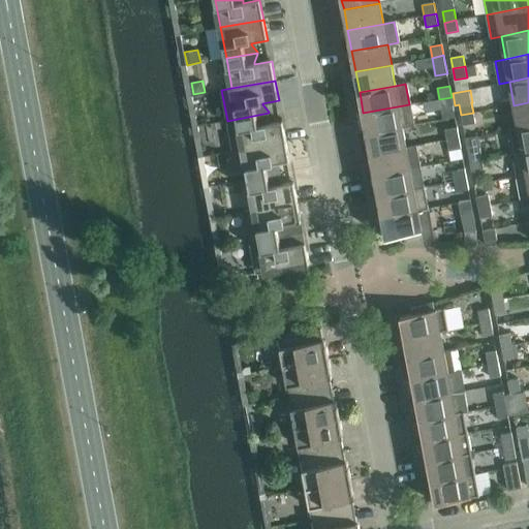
[(441,110),(454,107),(452,97),(439,99),(441,110)]
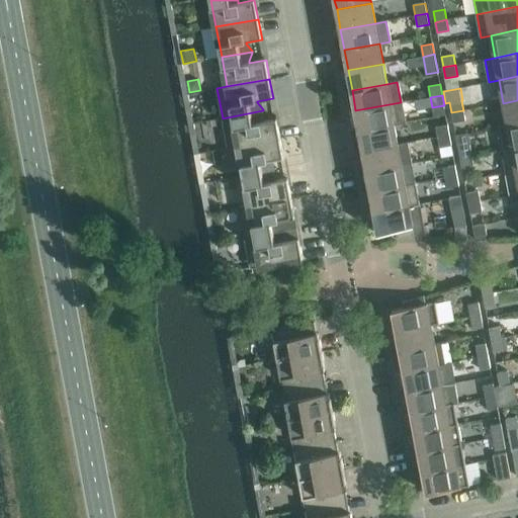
[(517,100),(503,103),(507,125),(517,123),(517,100)]
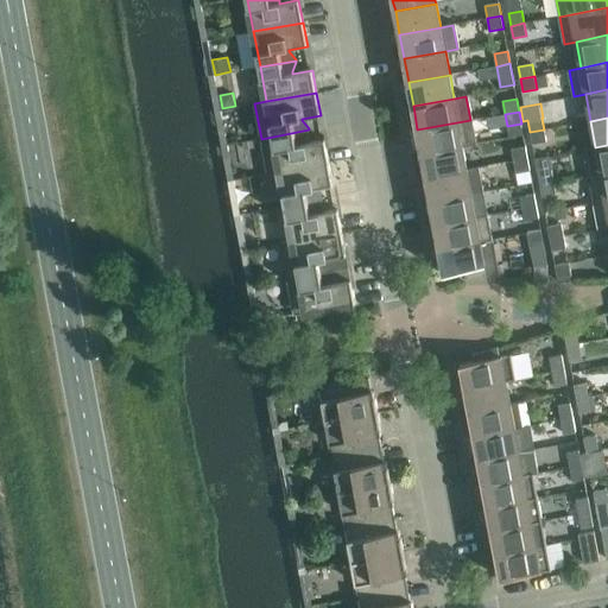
[(422,153),(463,146),(475,144),(470,120),(417,130),(422,153)]
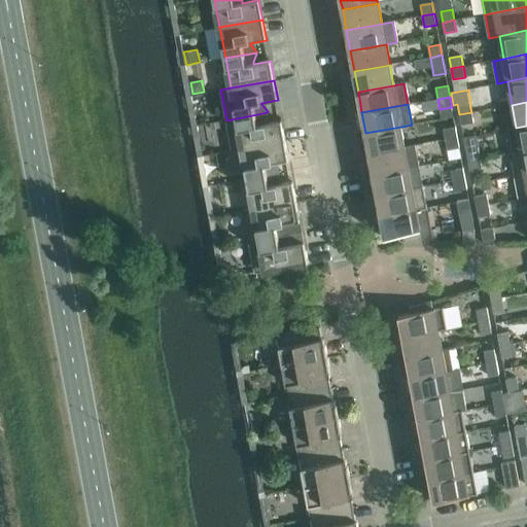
[(265,125),(265,123),(268,114),(268,112),(226,120),(232,151),(242,149),(242,148),(285,141),(281,121),(265,125)]
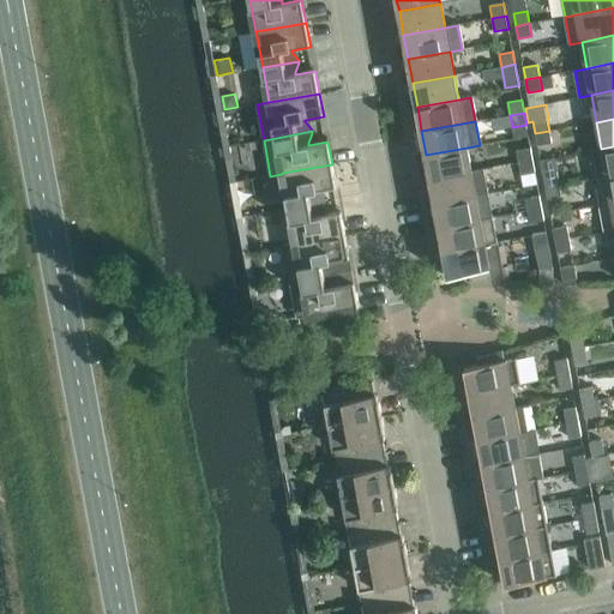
[(537,146),(552,143),(549,131),(535,133),(537,146)]
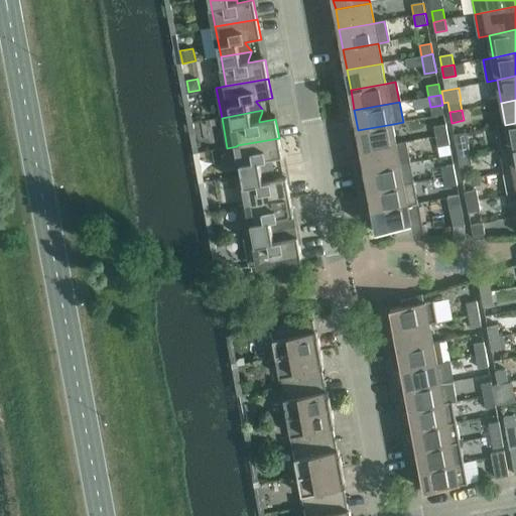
[(505,125),(495,127),(500,150),(515,146),(515,123),(505,125)]
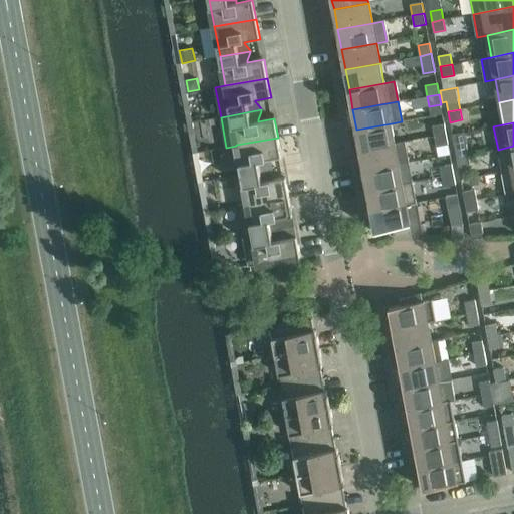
[(396,144),(392,123),(356,130),(360,150),(396,144)]
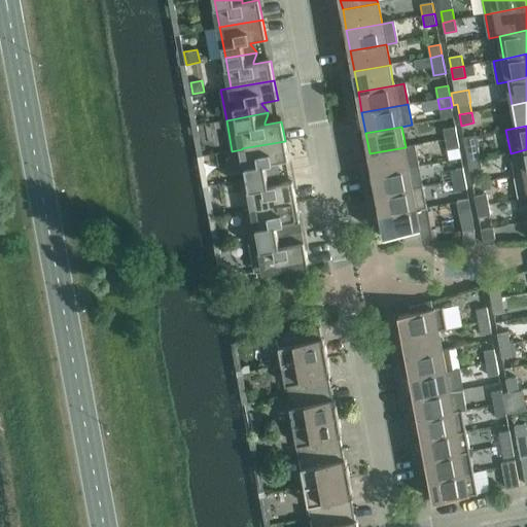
[(455,127),(444,130),(445,140),(457,138),(455,127)]
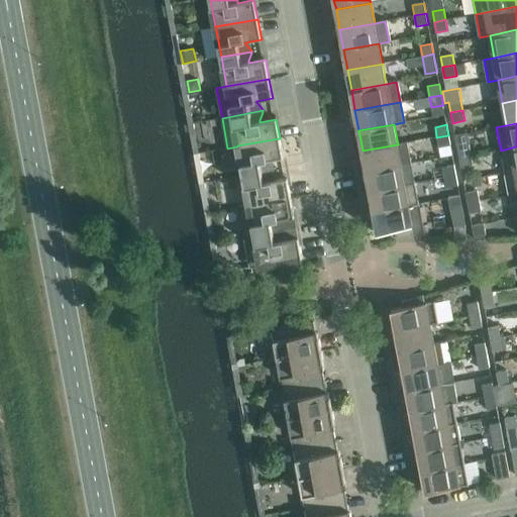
[(438,147),(450,145),(448,135),(436,137),(438,147)]
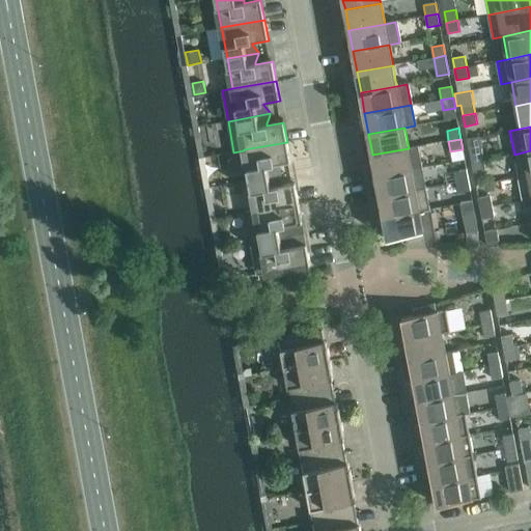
[(274,165),(291,162),(287,142),(244,149),(244,150),(250,180),(281,174),(281,173),(275,166),(274,165)]
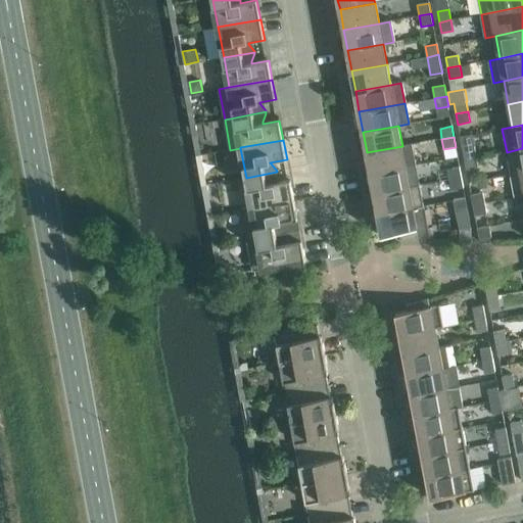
[(371,174),(416,164),(412,144),(402,146),(367,152),(371,174)]
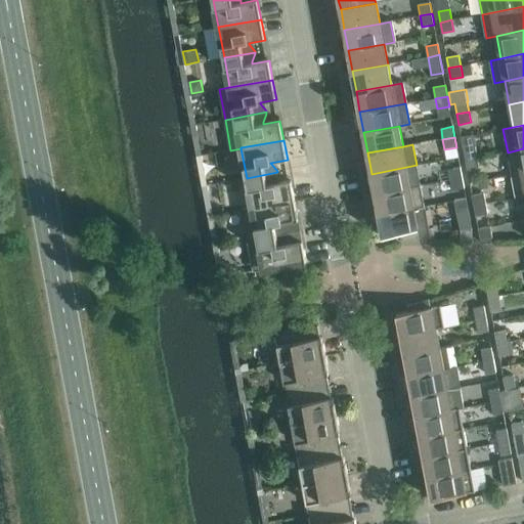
[(475,147),(464,149),(466,160),(477,158),(475,147)]
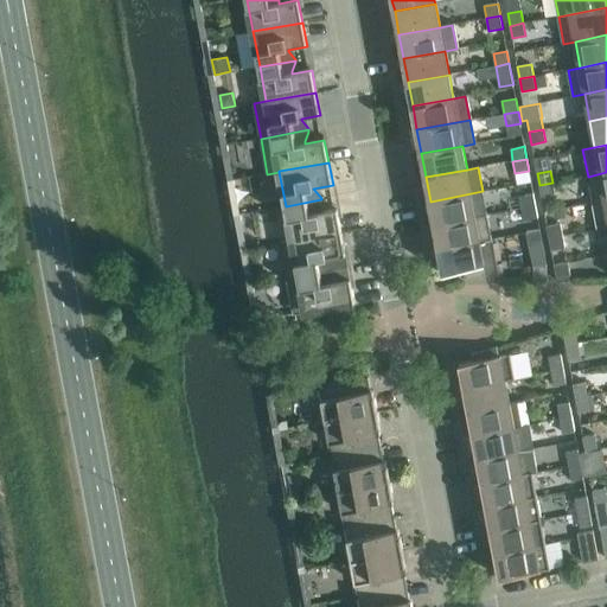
[(606,172),(588,177),(593,203),(606,199),(606,172)]
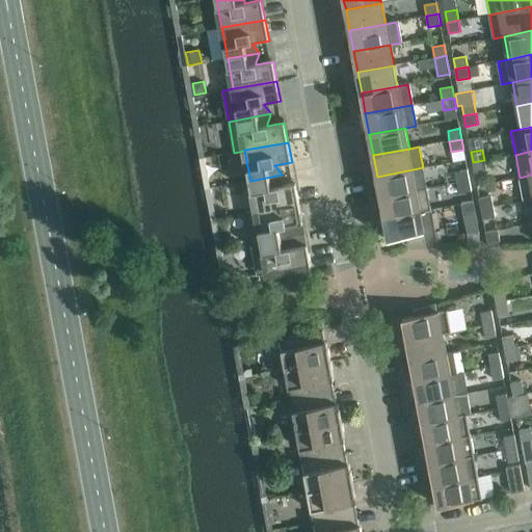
[(474,173),(486,170),(484,160),(473,162),(474,173)]
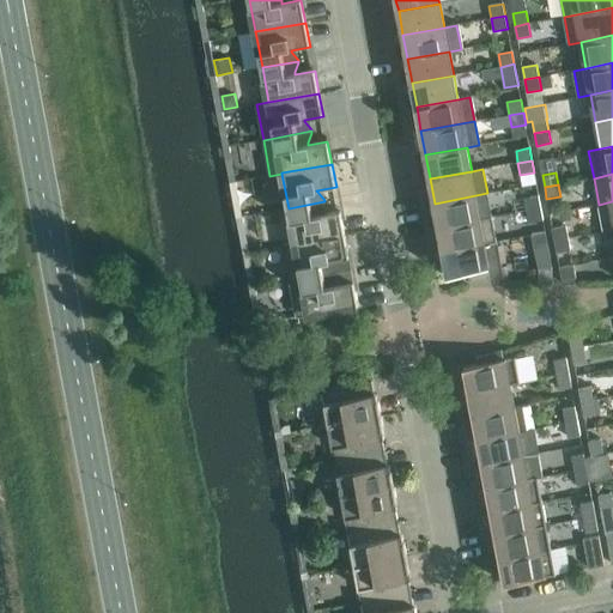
[(438,228),(492,217),(487,193),(435,204),(438,228)]
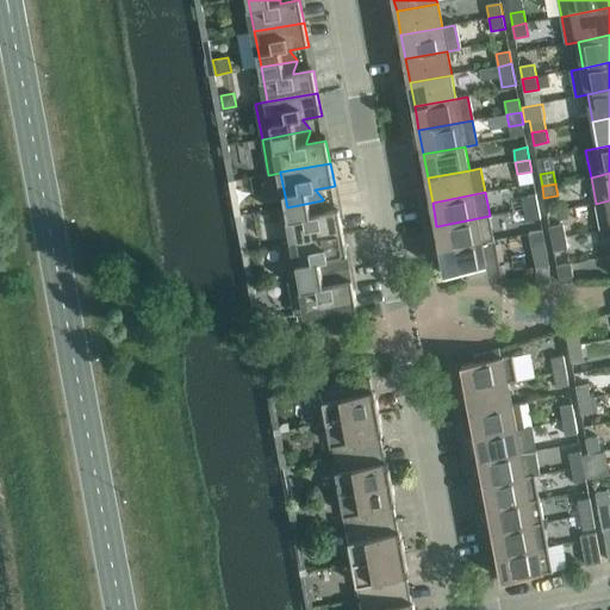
[(536,194),(522,198),(524,210),(539,207),(536,194)]
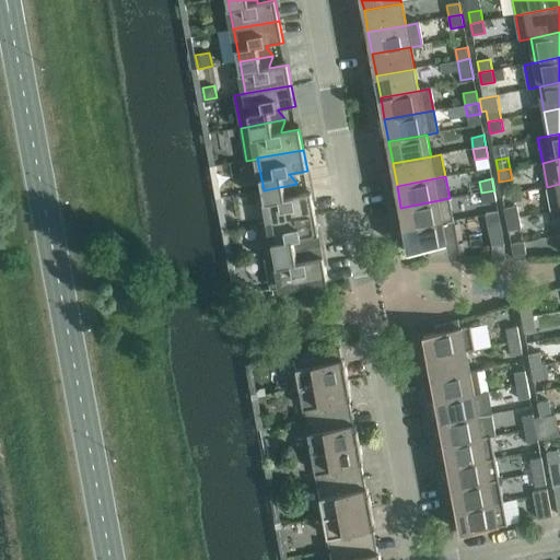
[(293,196),(293,195),(296,186),(296,184),(264,190),(269,222),(315,214),(311,194),(293,196)]
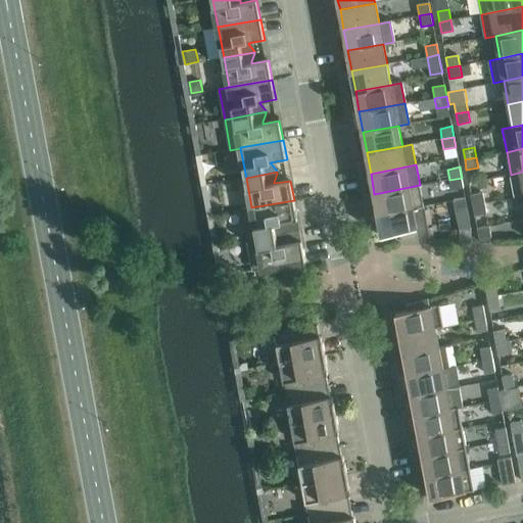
[(515,198),(522,196),(522,172),(511,175),(515,198)]
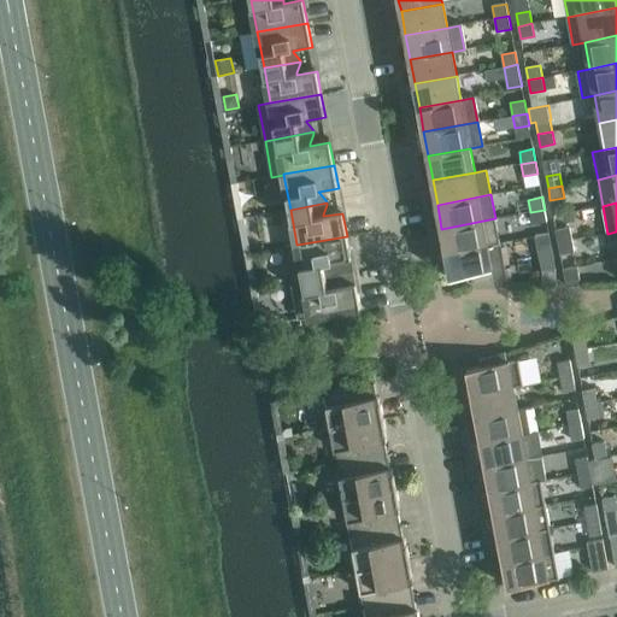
[(533,224),(547,222),(545,210),(530,212),(533,224)]
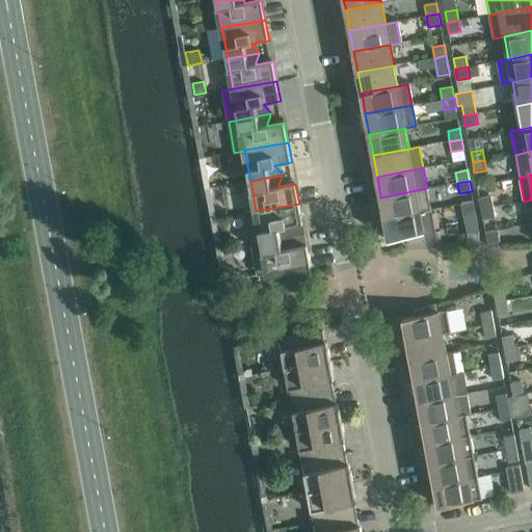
[(384,218),(431,209),(427,188),(380,197),(384,218)]
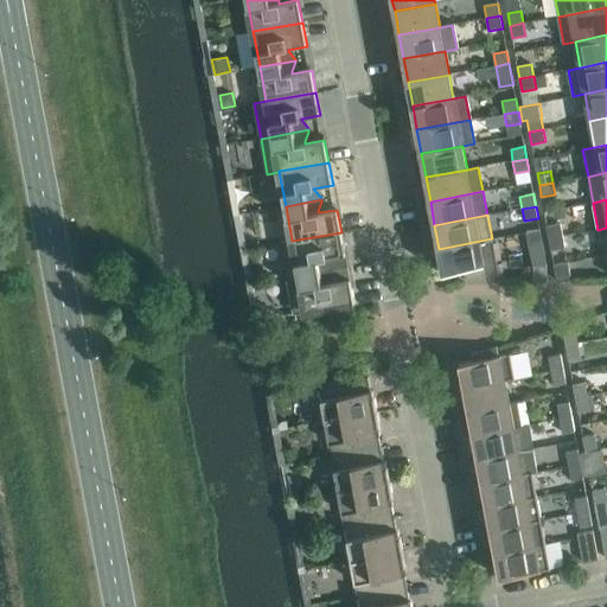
[(561,223),(547,227),(549,238),(563,236),(561,223)]
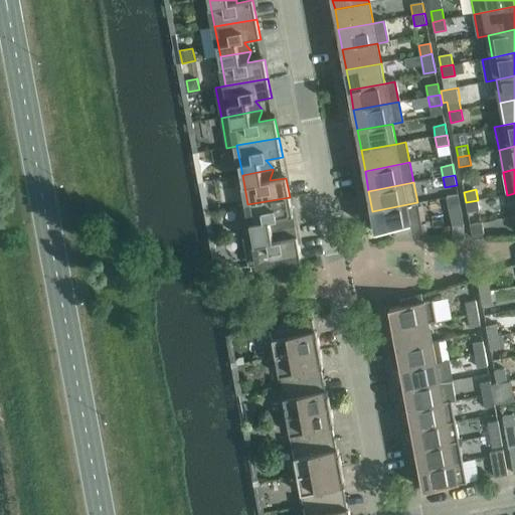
[(447,197),(449,208),(460,205),(458,195),(447,197)]
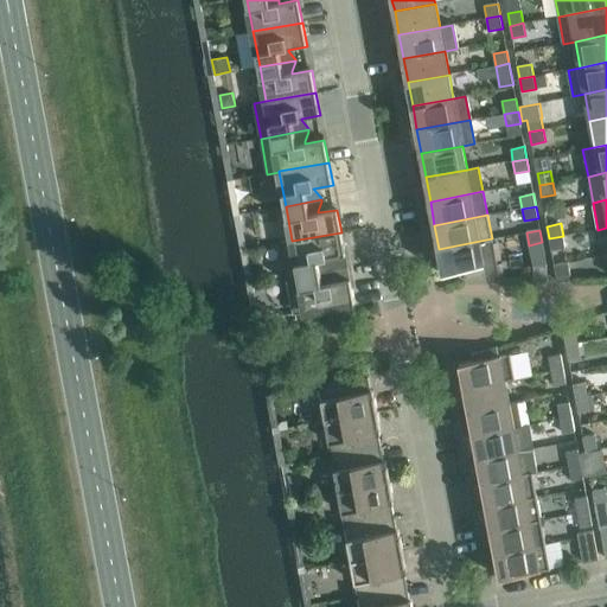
[(334,270),(349,268),(342,232),(292,241),(280,243),(287,279),(299,276),(334,269),(334,270)]
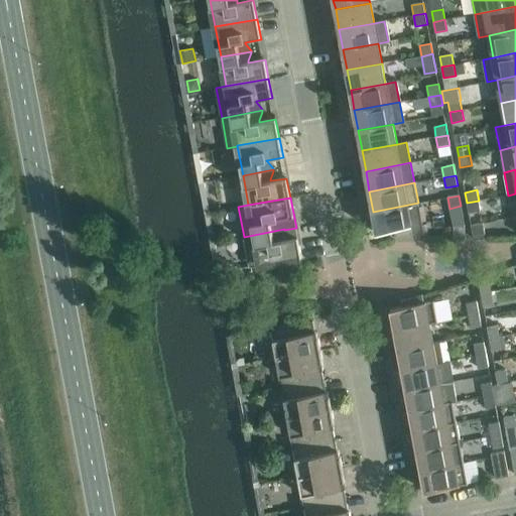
[(469,213),(481,211),(479,201),(467,203),(469,213)]
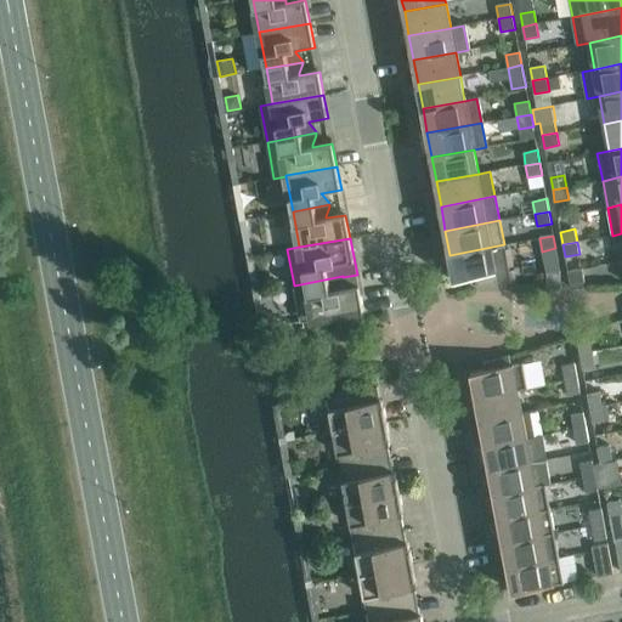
[(504,244),(450,255),(454,281),(456,281),(456,280),(476,276),(479,289),(512,289),(504,244)]
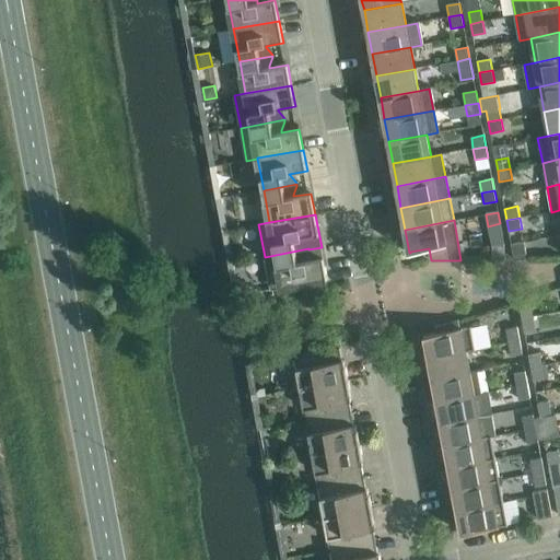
[(526,254),(524,242),(511,244),(513,256),(526,254)]
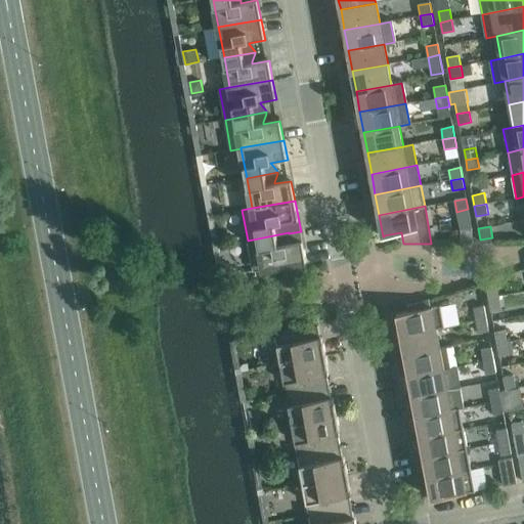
[(472,229),(461,229),(461,244),(472,243),(472,229)]
